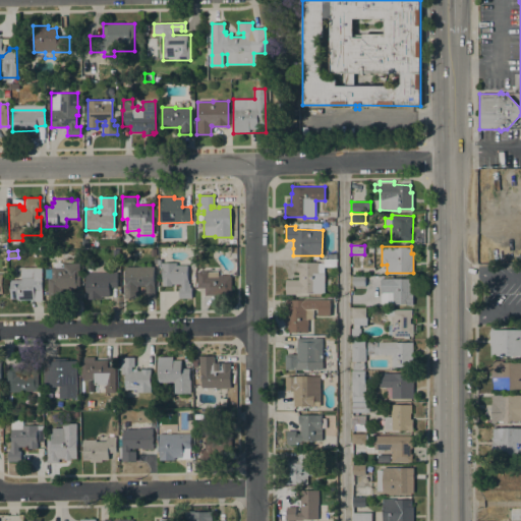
[(178,298),(178,288),(180,288),(180,284),(171,284),(171,286),(162,286),(162,268),(161,268),(161,265),(158,265),(158,259),(161,259),(161,263),(176,263),(176,266),(186,265),(187,280),(188,280),(188,283),(189,283),(189,288),(190,287),(191,298),(178,298)]
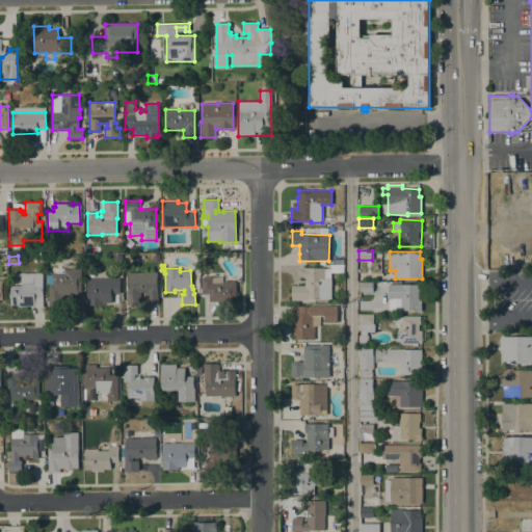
[(304,286),(304,278),(302,278),(302,268),(324,268),(324,269),(330,269),(330,266),(343,266),(343,272),(330,272),(330,278),(331,278),(330,299),(307,298),(307,299),(301,299),(301,300),(291,300),(291,286),(304,286)]
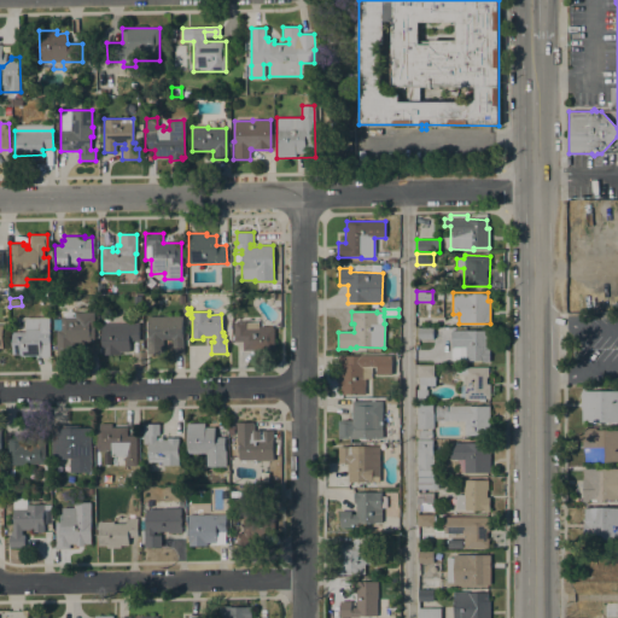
[(60,343),(60,337),(53,337),(53,326),(60,326),(60,316),(63,316),(63,312),(65,312),(69,312),(73,312),(74,312),(93,312),(94,342),(74,343),(75,356),(57,357),(57,343),(60,343)]
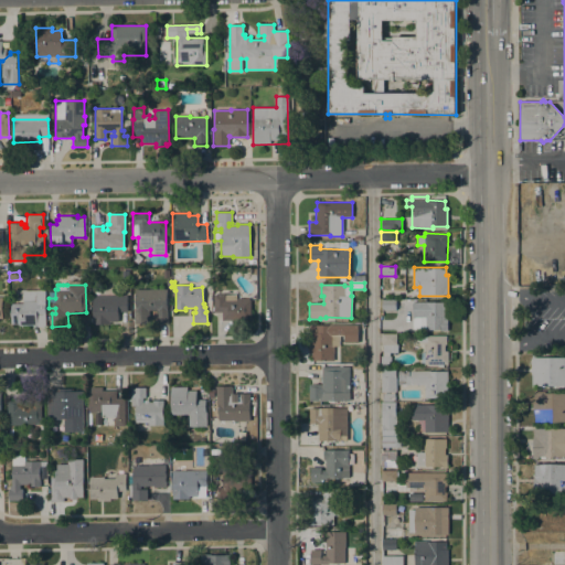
[(167,289),(167,323),(158,323),(157,310),(149,310),(149,318),(150,318),(150,322),(148,322),(148,323),(134,324),(134,309),(135,309),(135,289),(167,289)]
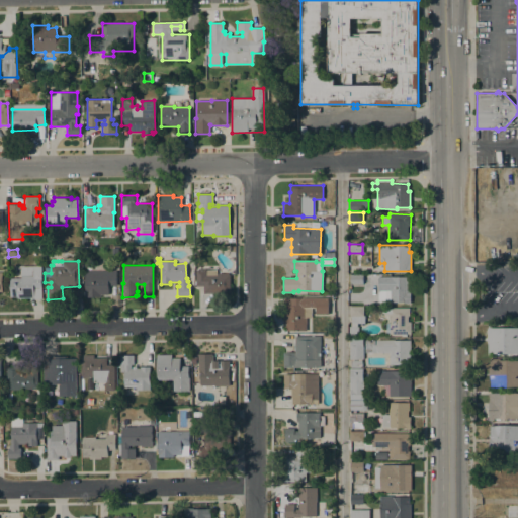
[(41,299),(33,299),(33,298),(17,298),(17,296),(10,296),(10,278),(21,278),(20,266),(41,266),(41,299)]
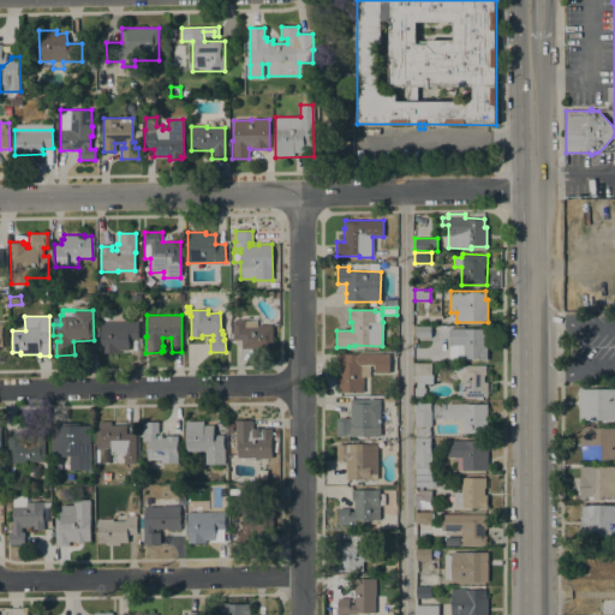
[(232,320),(245,320),(245,321),(257,321),(257,324),(270,324),(270,327),(273,327),(273,348),(264,348),(264,352),(257,352),(257,348),(242,348),(242,340),(232,340),(232,320)]
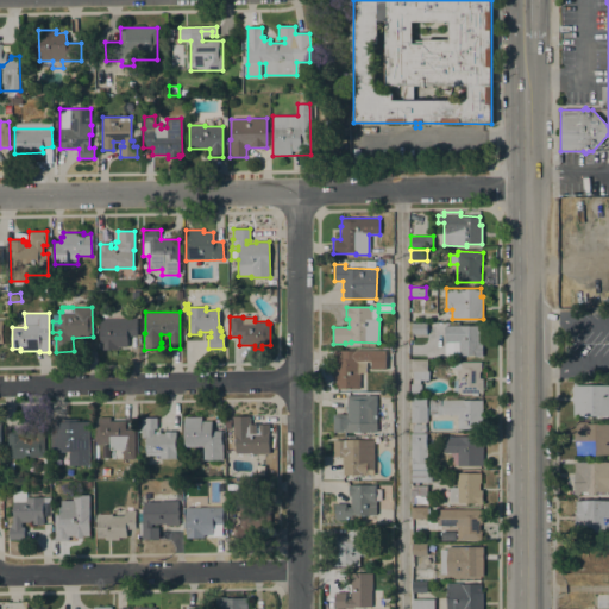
[(137,319),(137,336),(127,336),(127,346),(118,346),(118,349),(100,350),(100,319),(137,319)]
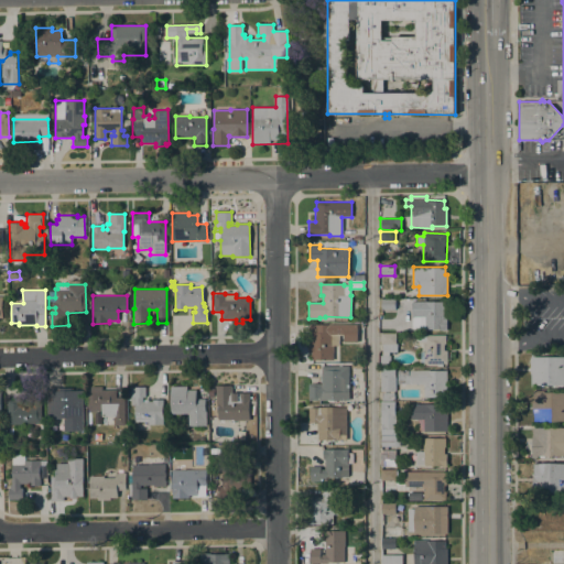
[(394,300),(394,310),(381,310),(381,300),(394,300)]
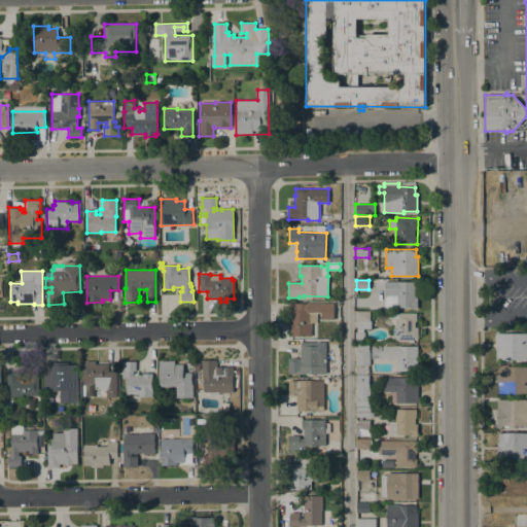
[(416,282),(416,290),(415,290),(415,296),(417,296),(417,309),(412,309),(412,308),(386,308),(386,294),(385,294),(385,282),(416,282)]
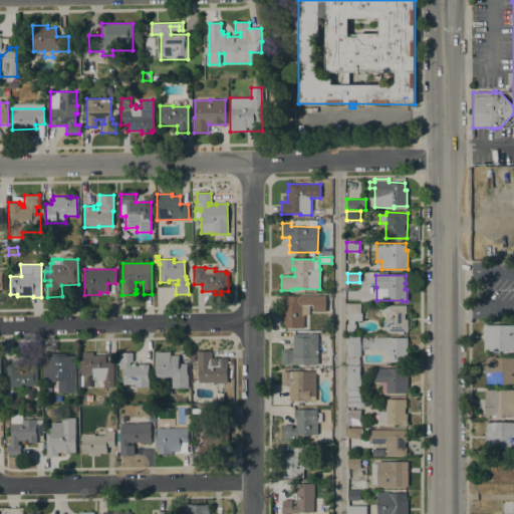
[(281,295),(300,296),(300,295),(325,295),(325,312),(312,312),(312,305),(308,305),(308,315),(303,315),(303,328),(289,328),(289,331),(284,330),(284,328),(282,328),(283,321),(281,321),(281,295)]
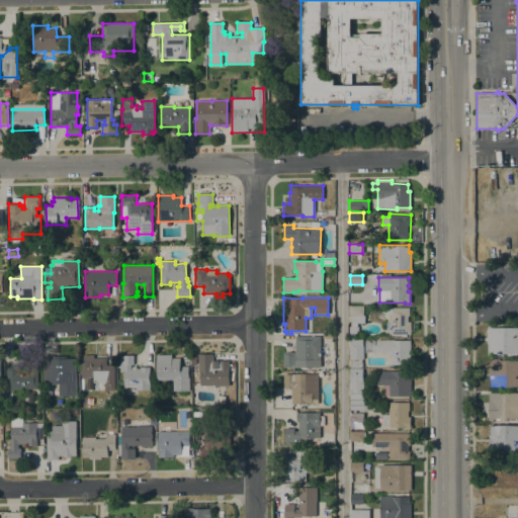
[(363,307),(363,316),(364,316),(364,323),(357,323),(357,327),(358,327),(358,336),(348,336),(348,327),(351,327),(351,316),(349,316),(349,307),(363,307)]
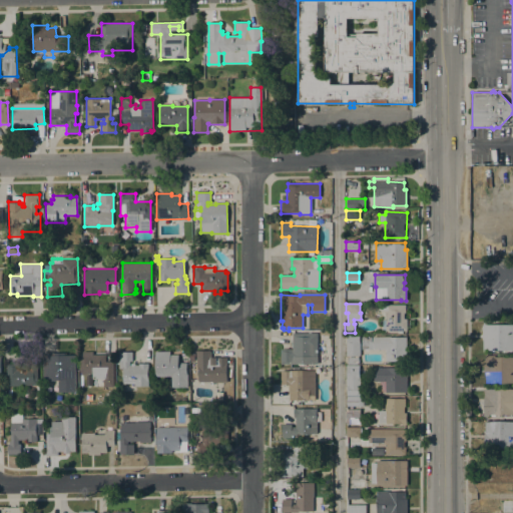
[(385,331),(385,330),(383,330),(383,320),(385,320),(385,319),(385,311),(379,311),(379,305),(405,305),(405,313),(404,313),(404,319),(407,319),(407,331),(402,331),(385,331)]
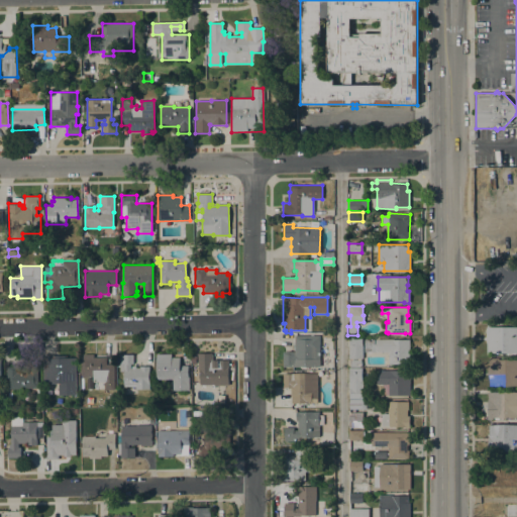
[(516,352),(487,352),(487,342),(486,342),(486,328),(487,328),(487,325),(491,325),(491,327),(516,327),(516,352)]
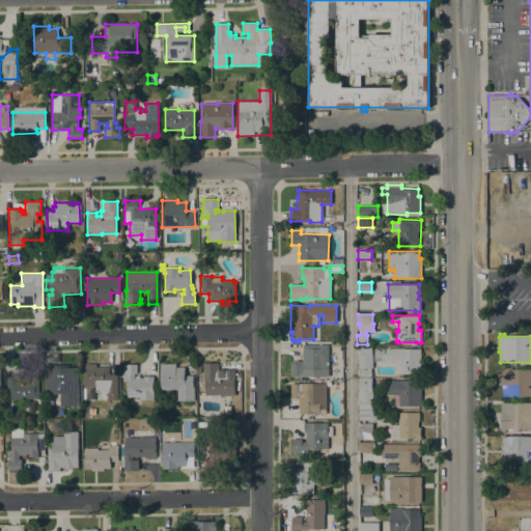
[(328,376),(290,376),(290,361),(302,361),(302,344),(328,344),(328,376)]
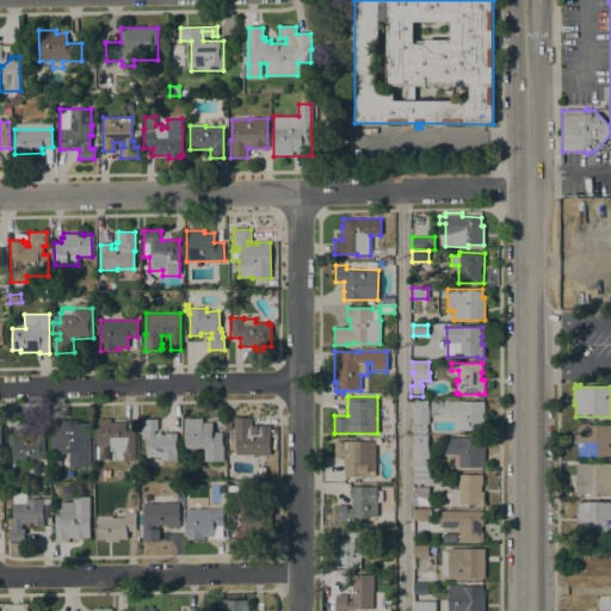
[(429,399),(429,424),(427,424),(427,433),(414,433),(414,424),(413,424),(412,399),(429,399)]
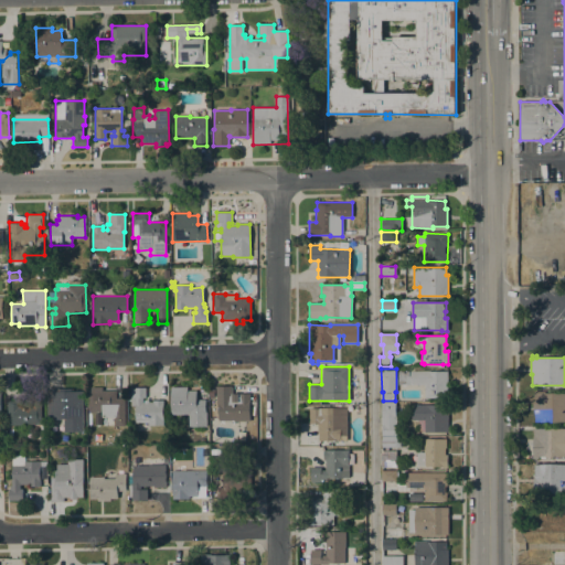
[(447,391),(445,391),(445,397),(424,397),(424,385),(397,385),(397,371),(408,371),(408,376),(411,376),(411,371),(447,371),(447,391)]
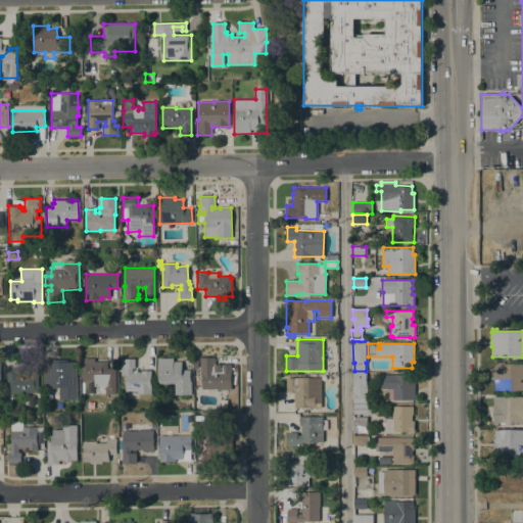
[(231,389),(217,390),(217,389),(202,389),(201,373),(200,373),(199,358),(215,358),(215,365),(221,365),(221,362),(219,362),(219,357),(230,357),(230,362),(231,362),(231,389)]
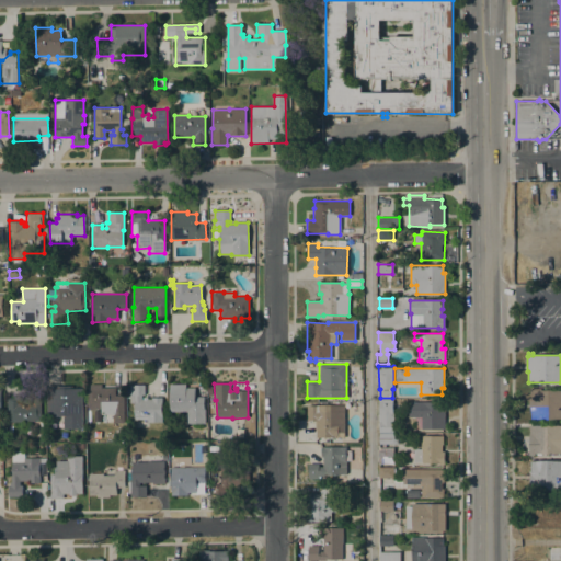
[(124,423),(113,423),(113,414),(102,415),(101,407),(91,408),(90,385),(101,384),(101,388),(115,387),(115,396),(123,395),(124,423)]
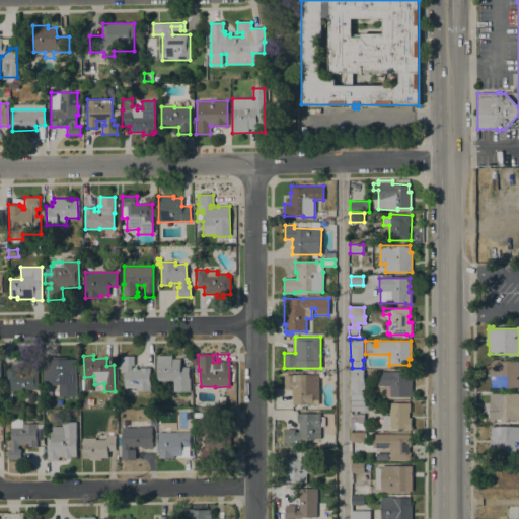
[(190,392),(173,392),(173,380),(157,380),(157,355),(171,355),(171,359),(179,359),(180,367),(189,367),(189,378),(190,378),(190,392)]
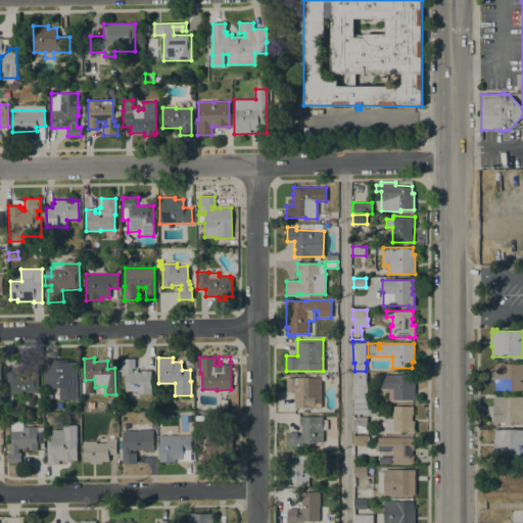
[(7,393),(6,371),(18,371),(18,374),(29,374),(29,371),(25,371),(24,360),(39,359),(39,371),(38,371),(38,392),(7,393)]
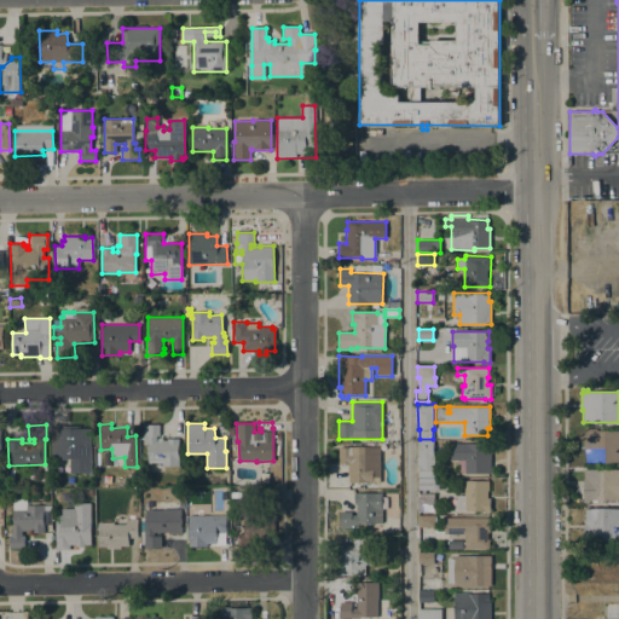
[(179,466),(162,466),(162,463),(149,463),(148,445),(143,445),(143,424),(158,424),(158,435),(156,435),(156,441),(157,441),(157,438),(162,438),(162,440),(167,440),(167,439),(178,439),(179,466)]
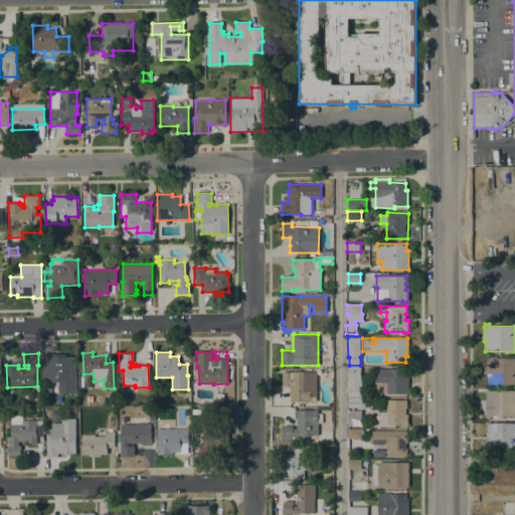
[(74,355),(75,392),(58,393),(58,379),(45,379),(44,355),(74,355)]
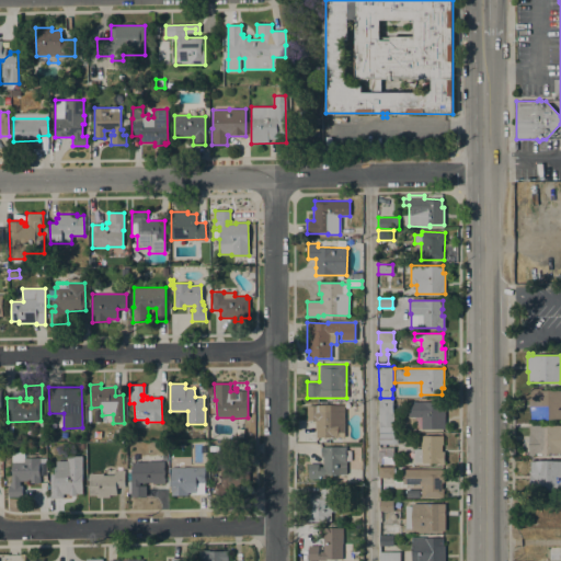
[(560,419),(530,419),(530,389),(560,389),(560,419)]
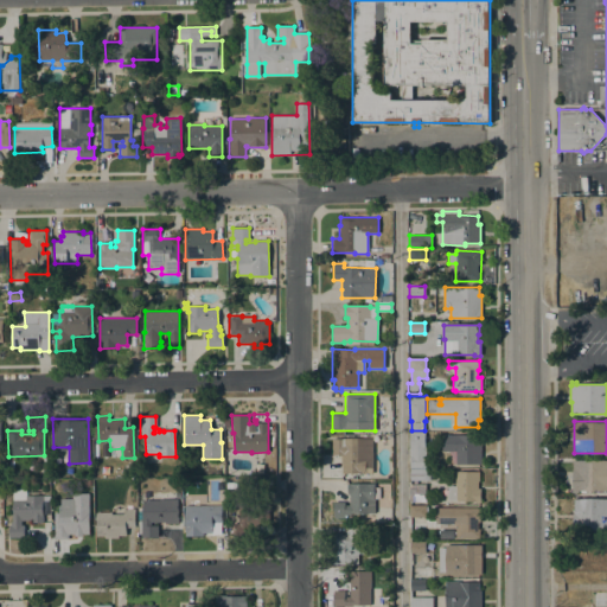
[(425,433),(425,448),(426,448),(426,468),(409,468),(409,433),(425,433)]
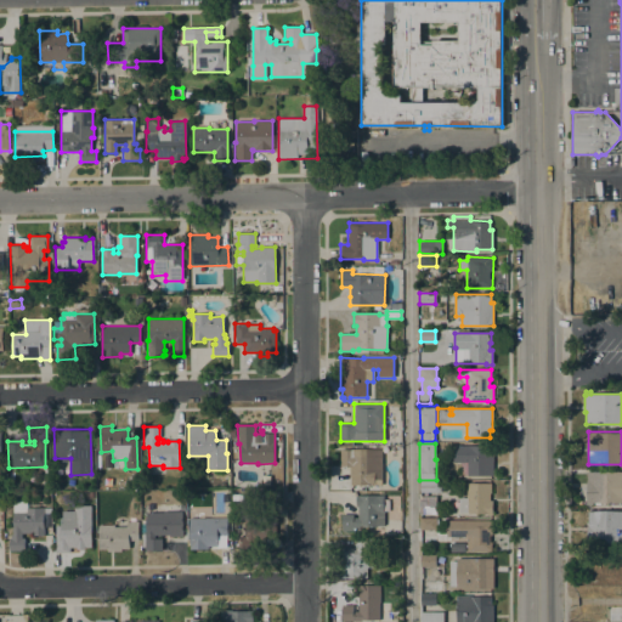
[(468,462),(453,462),(453,446),(493,446),(493,476),(468,476),(468,462)]
